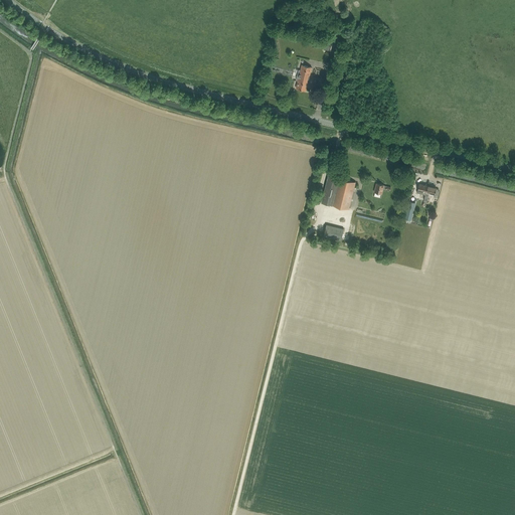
[(317,39),(315,47),(330,50),(332,42),(317,39)]
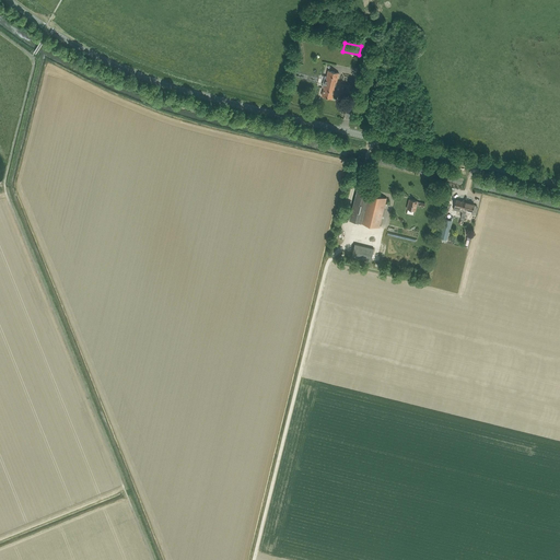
[(333,98),(339,73),(328,71),(322,96),(333,98)]
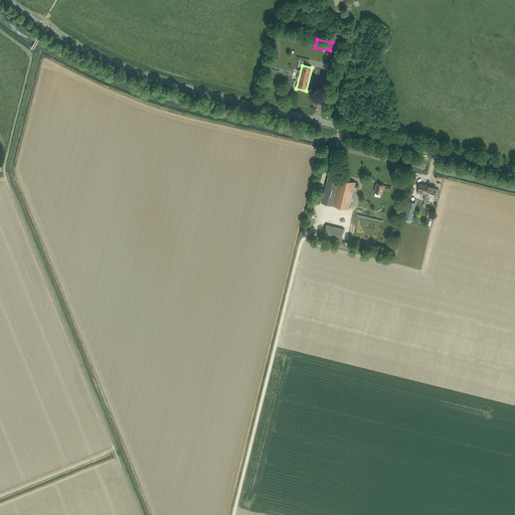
[(332,205),(338,178),(328,175),(321,202),(332,205)]
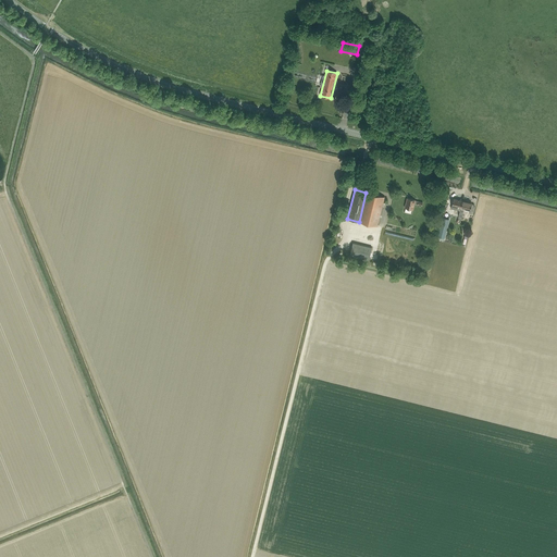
[(366,193),(359,222),(378,226),(384,197),(366,193)]
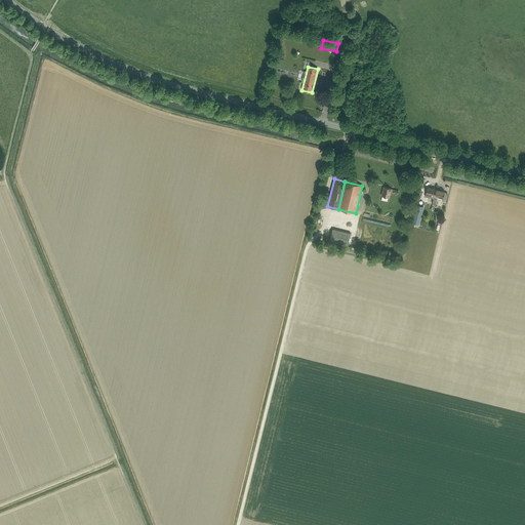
[(392,189),(384,187),(381,196),(389,198),(391,193),(398,194),(399,191),(392,189)]
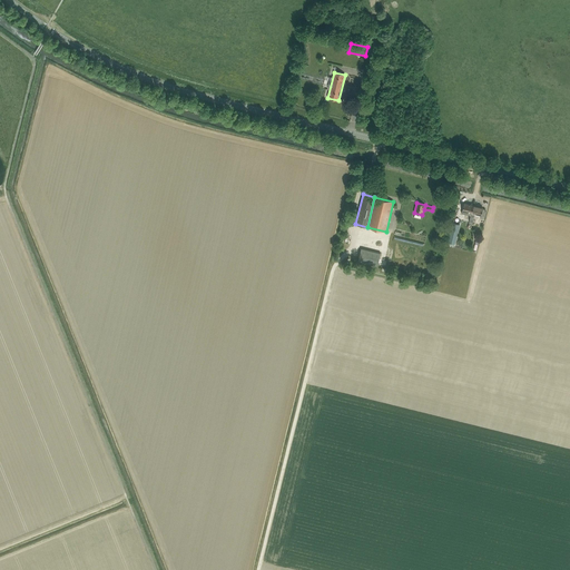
[(471,216),(473,206),(464,204),(461,213),(471,216)]
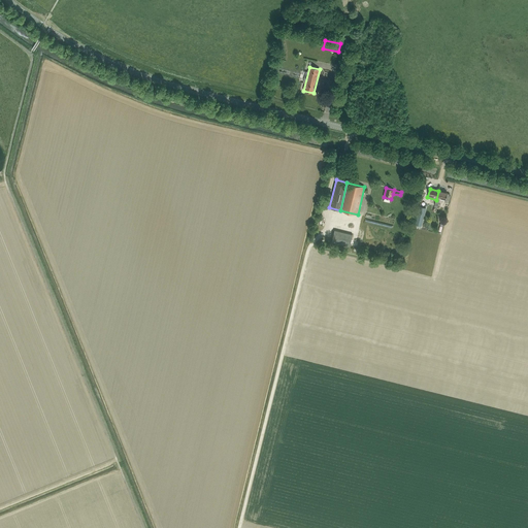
[(436,200),(434,205),(438,206),(440,198),(446,200),(444,202),(448,203),(451,196),(449,196),(450,194),(447,194),(447,193),(438,191),(436,200)]
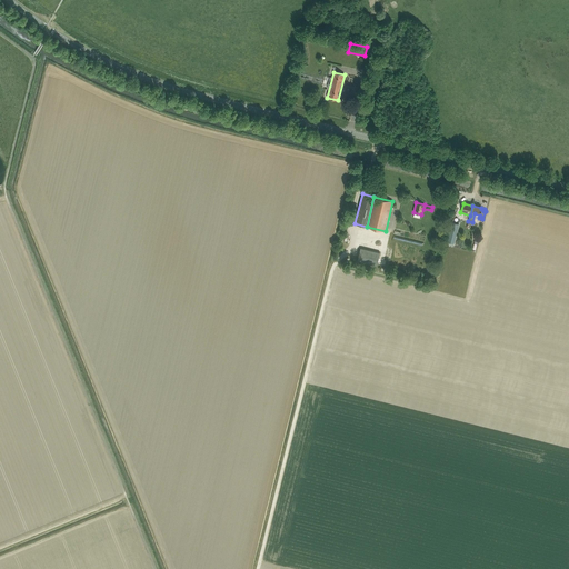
[(393,237),(392,241),(421,246),(422,241),(393,237)]
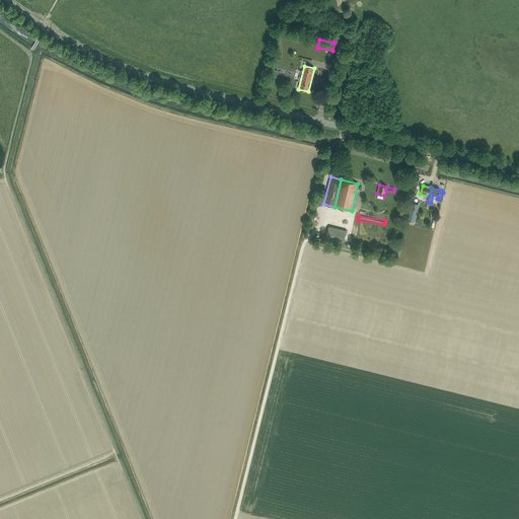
[(344,243),(347,230),(328,226),(325,238),(344,243)]
